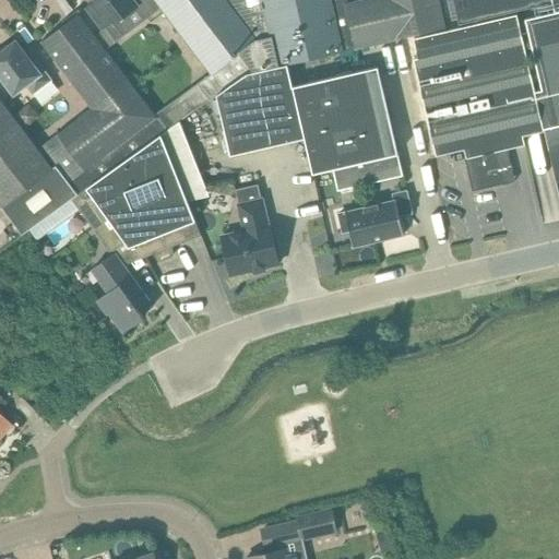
[(116,43),(149,18),(134,0),(95,0),(96,0),(85,9),(102,30),(105,27),(116,43)]
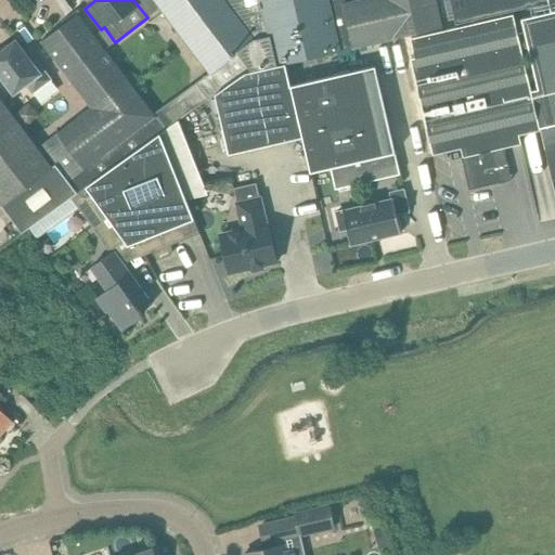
[(196,84),(208,100),(245,74),(275,66),(224,0),(154,0),(210,73),(196,84)]
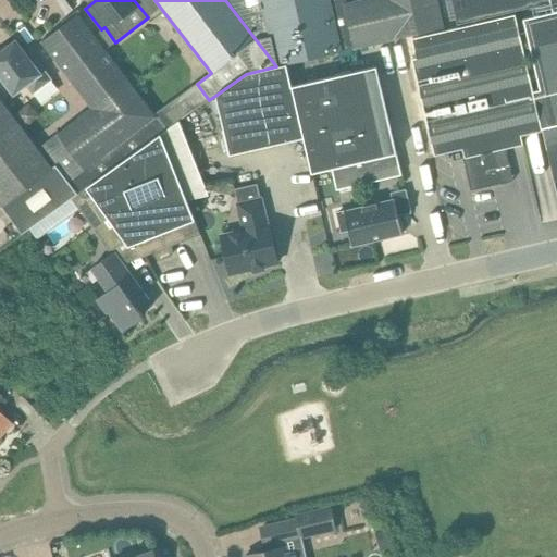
[(225,0),(276,66),(286,64),(341,52),(329,0),(225,0)]
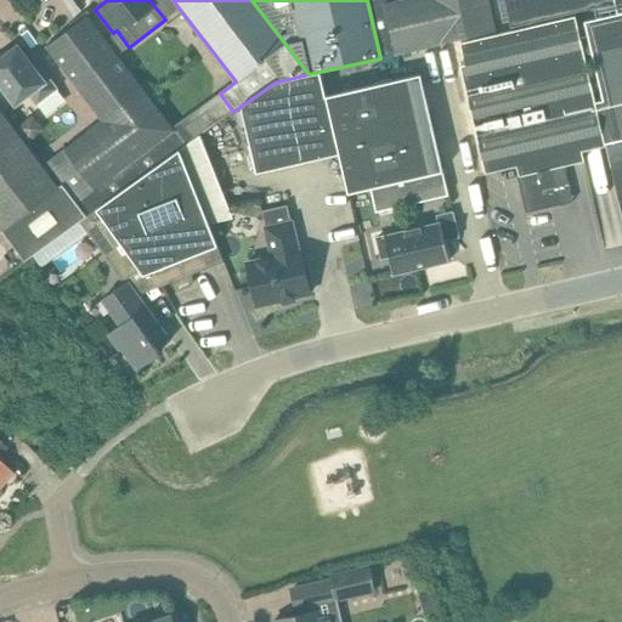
[(368,0),(382,58),(497,32),(490,0),(399,0),(397,0),(368,0)]
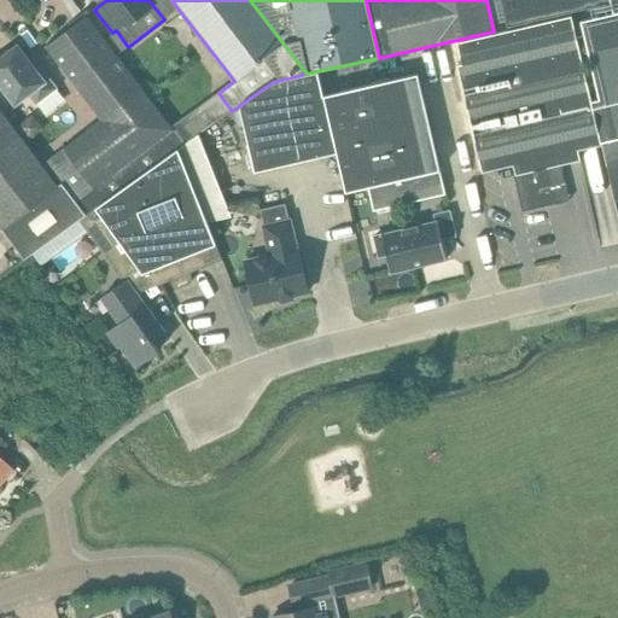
[(572,15),(458,41),(462,63),(458,64),(483,173),(513,165),(516,174),(513,174),(523,211),(563,203),(560,192),(567,190),(560,164),(581,159),(578,150),(602,144),(607,165),(617,163),(617,0),(610,0),(611,3),(613,13),(581,21),(599,99),(592,100),(572,15)]
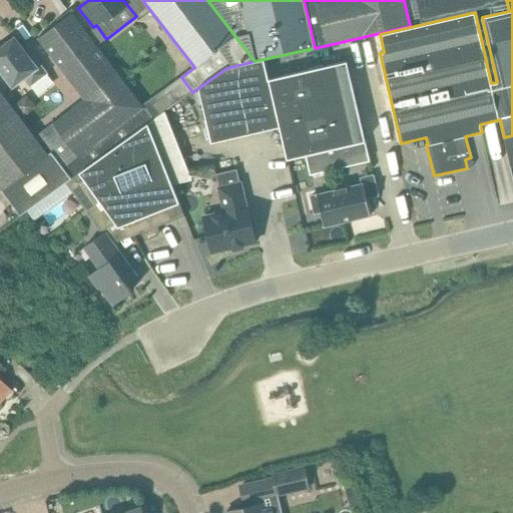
[(416,0),(422,22),(507,2),(506,0),(416,0)]
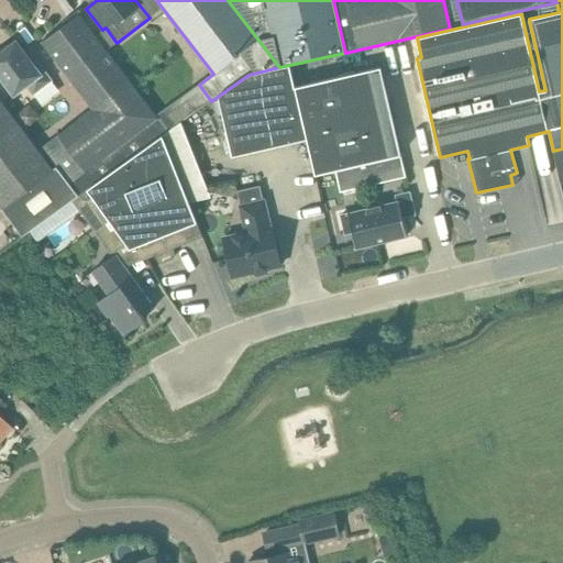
[(169,131),(79,13),(41,43),(91,109),(57,135),(70,153),(55,165),(57,168),(79,196),(88,189),(163,135),(169,131)]
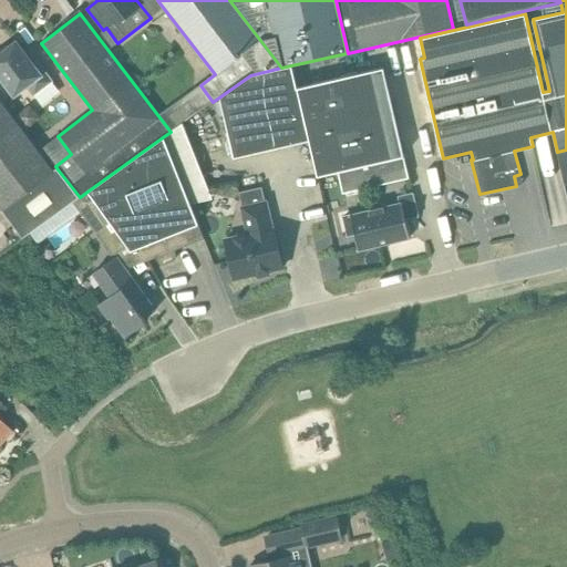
[(50,78),(37,61),(32,64),(16,42),(10,48),(6,47),(0,50),(0,76),(14,95),(27,85),(31,92),(50,78)]
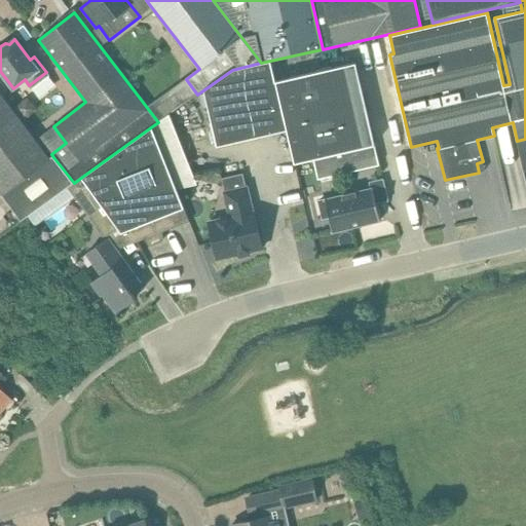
[(232,70),(197,95),(198,95),(204,91),(217,147),(287,130),(275,82),(270,61),(261,63),(232,70)]
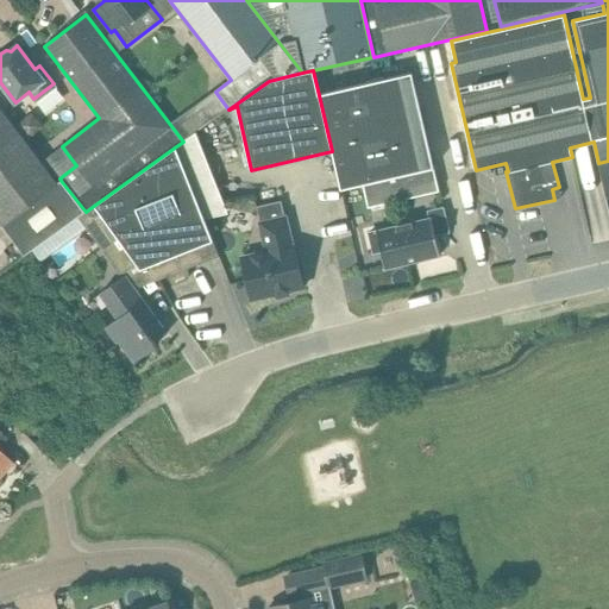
[(412,73),(319,95),(332,151),(341,190),(363,184),(369,208),(439,192),(412,73)]
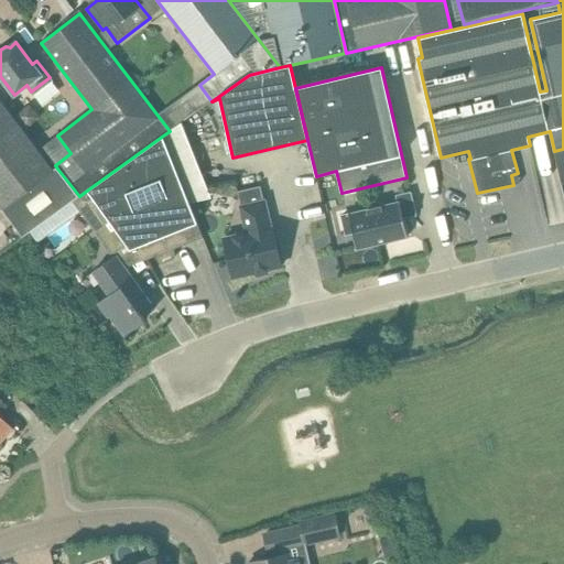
[(55,171),(0,97),(0,207),(22,237),(73,202),(79,196),(57,169),(55,171)]
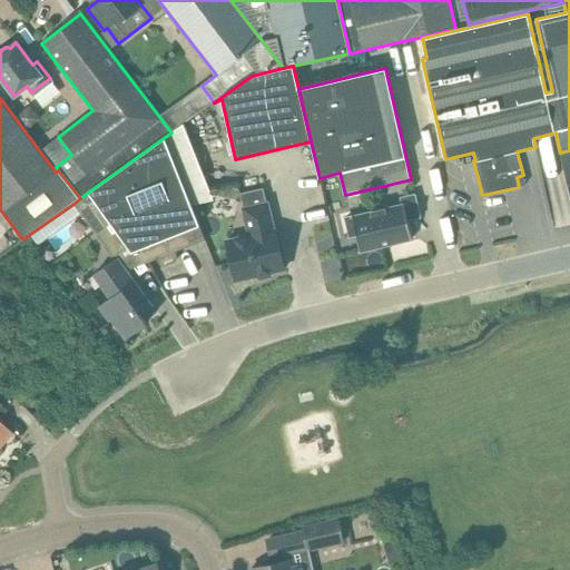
[(205,241),(165,137),(89,192),(127,245),(133,242),(147,263),(160,258),(164,266),(176,262),(173,253),(205,241)]
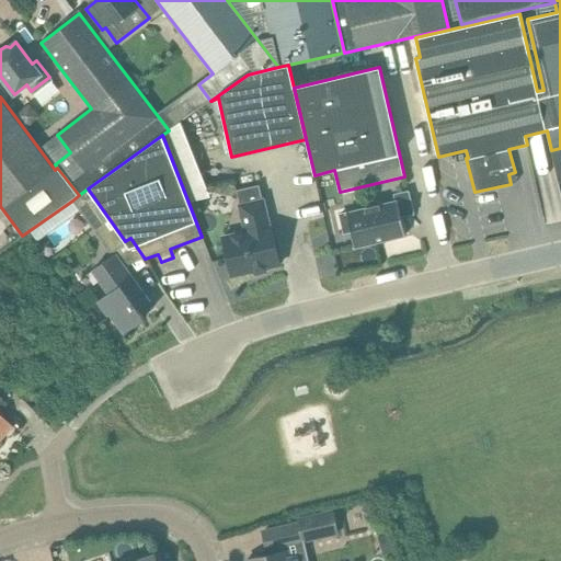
[(560,148),(551,150),(559,183),(560,182),(560,148)]
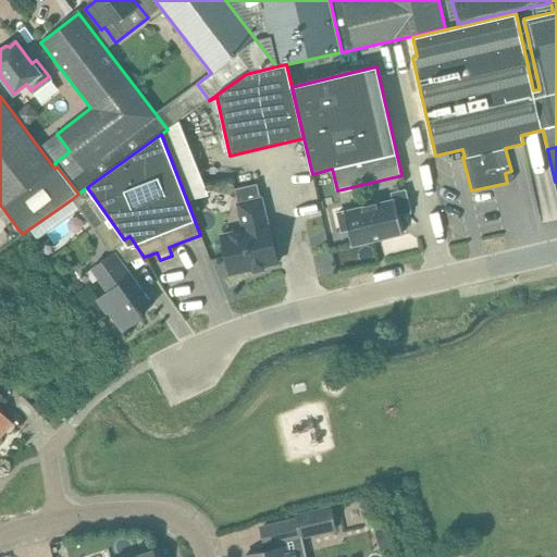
[(279,263),(270,224),(268,225),(258,184),(235,188),(245,231),(221,236),(230,274),(279,263)]
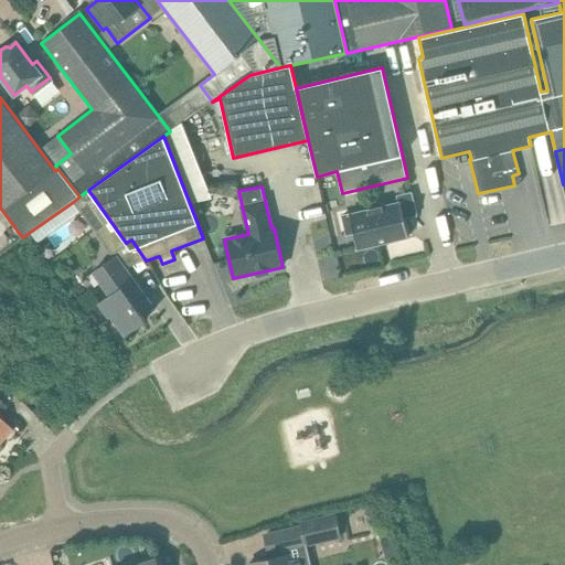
[(80,196),(73,202),(97,236),(110,254),(126,243),(88,190),(80,196)]
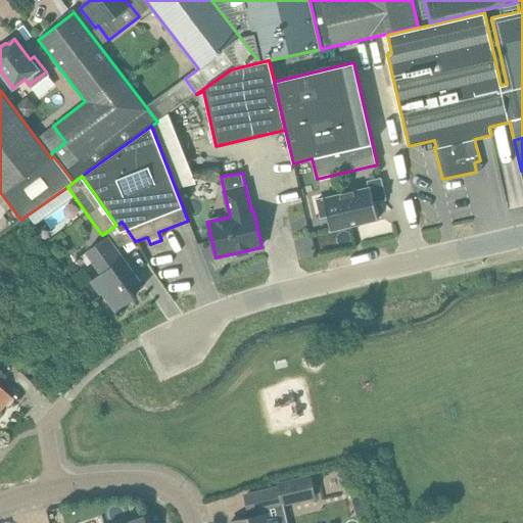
[(317,200),(321,218),(327,216),(330,231),(378,220),(374,199),(384,197),(380,180),(368,182),(370,188),(317,200)]
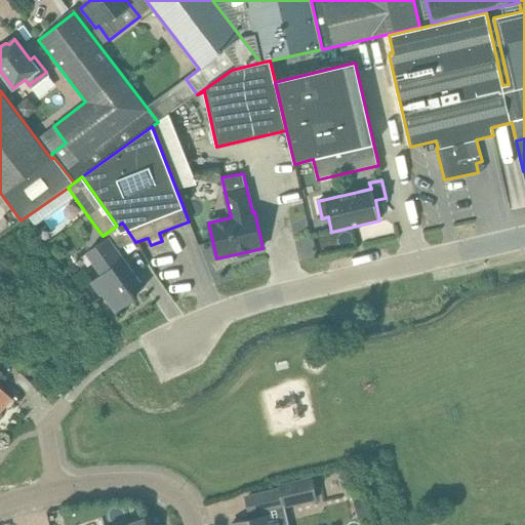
[(103,274),(92,281),(102,295),(104,293),(117,312),(135,298),(129,290),(140,283),(108,238),(87,252),(103,274)]
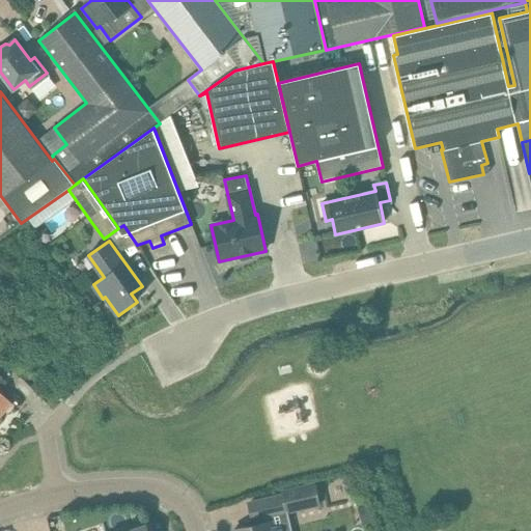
[(0,393),(0,386),(5,382),(0,375),(0,415),(10,404),(0,393)]
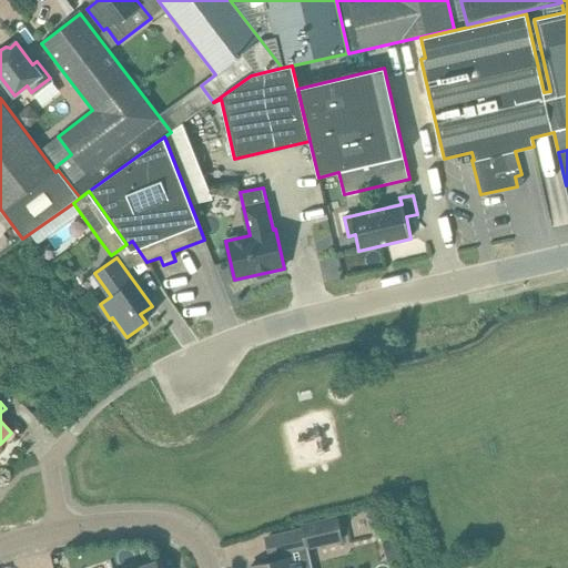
[(290,553),(343,540),(338,518),(303,526),(304,530),(266,538),(271,557),(272,556),(273,561),(250,567),(295,567),(295,565),(292,565),(290,553)]
